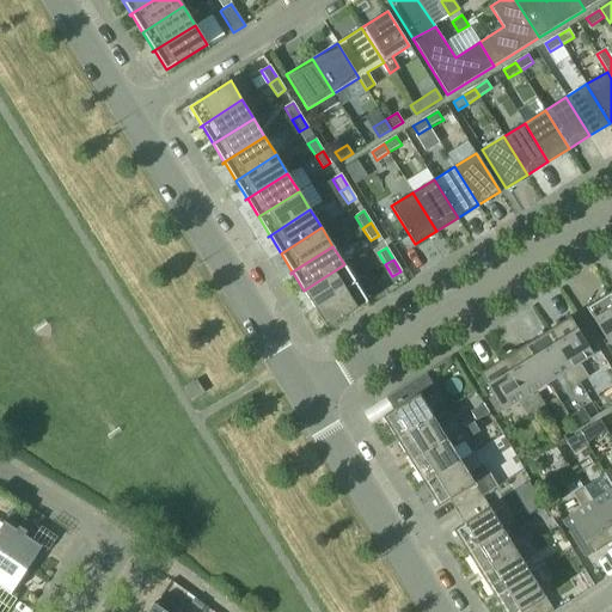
[(312,308),(313,310),(355,282),(344,264),(304,291),(314,307),(312,308)]
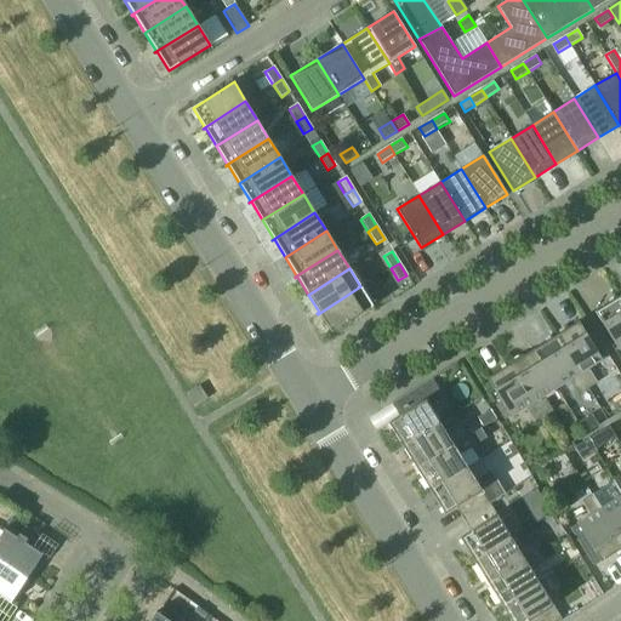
[(372,307),(360,286),(318,314),(320,313),(331,332),(372,307)]
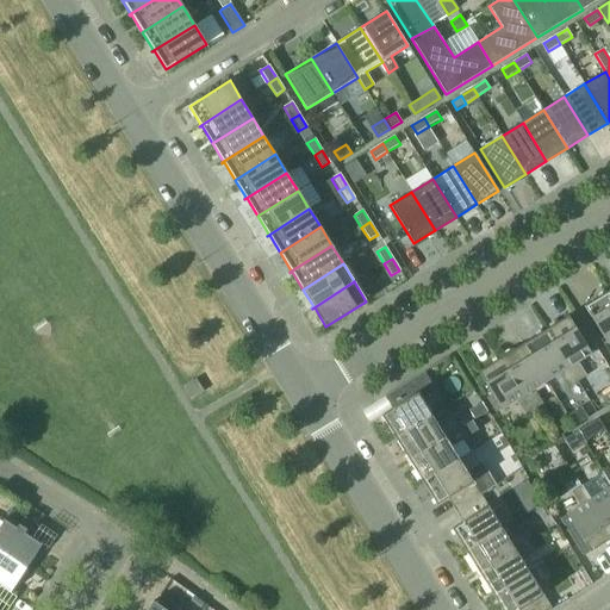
[(609,297),(607,292),(584,306),(608,343),(609,341),(609,297)]
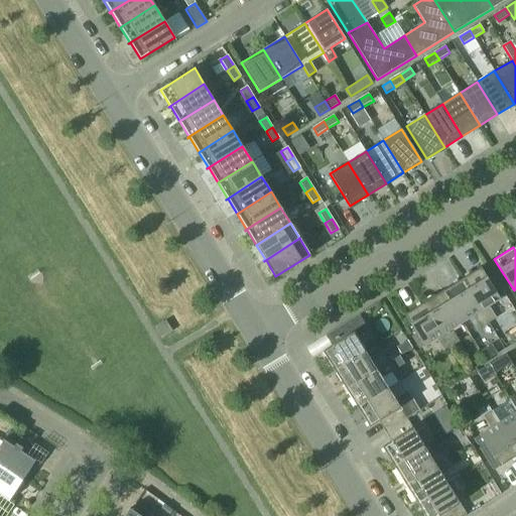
[(481,267),(461,279),(488,323),(496,317),(489,305),(500,298),(481,267)]
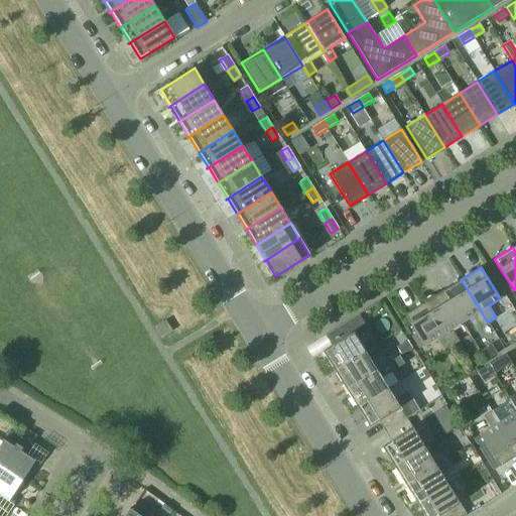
[(488,323),(461,279),(442,290),(462,323),(473,315),(480,328),(488,323)]
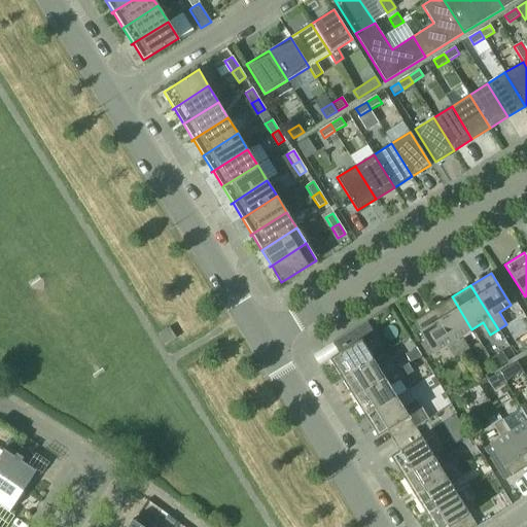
[(433,309),(461,353),(468,348),(461,336),(471,329),(452,296),(433,309)]
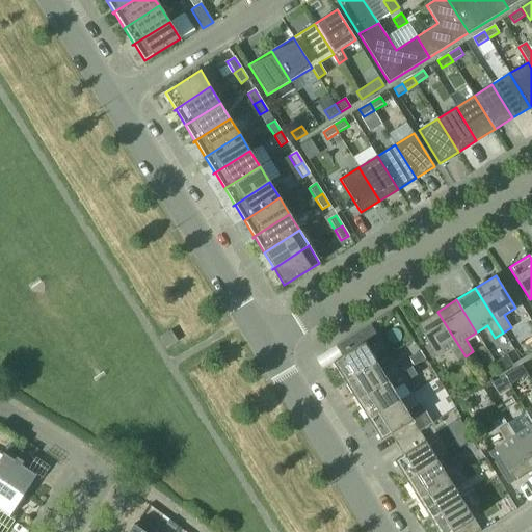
[(466,356),(437,312),(417,324),(430,344),(437,356),(449,349),(457,362),(466,356)]
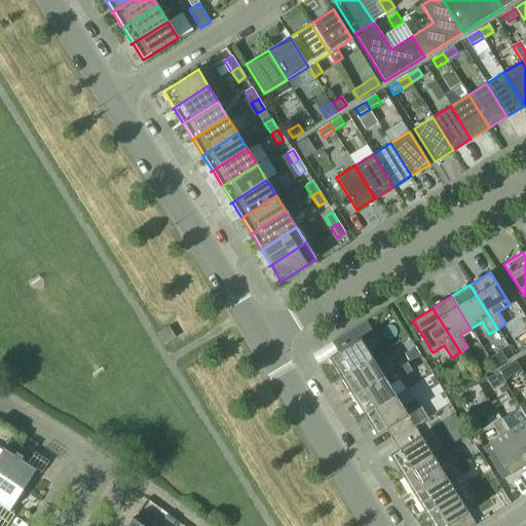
[(329,358),(341,378),(372,359),(362,342),(374,335),(365,321),(332,342),(338,352),(329,358)]
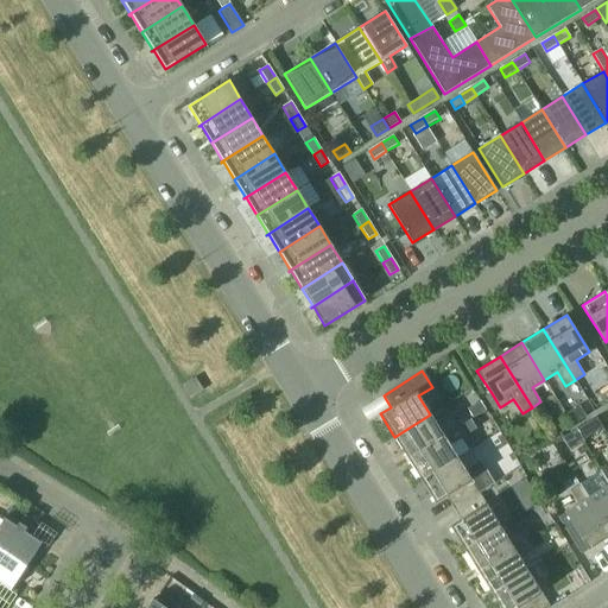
[(183,385),(190,398),(203,390),(195,378),(183,385)]
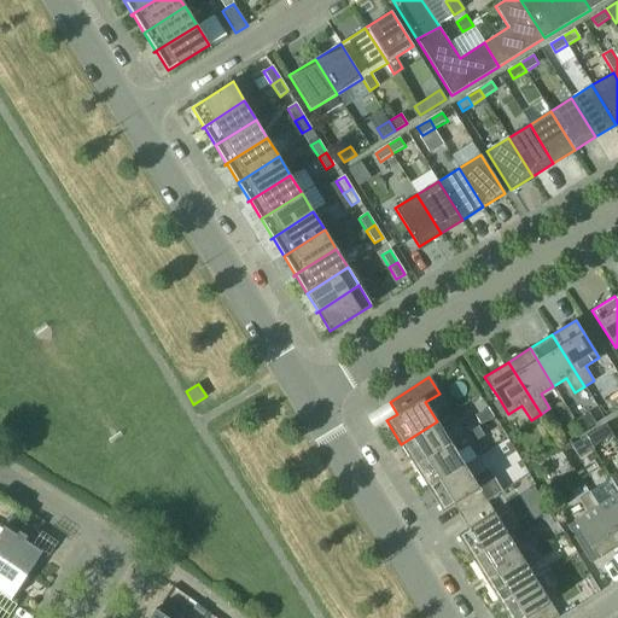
[(502,418),(508,414),(500,400),(494,403),(502,418)]
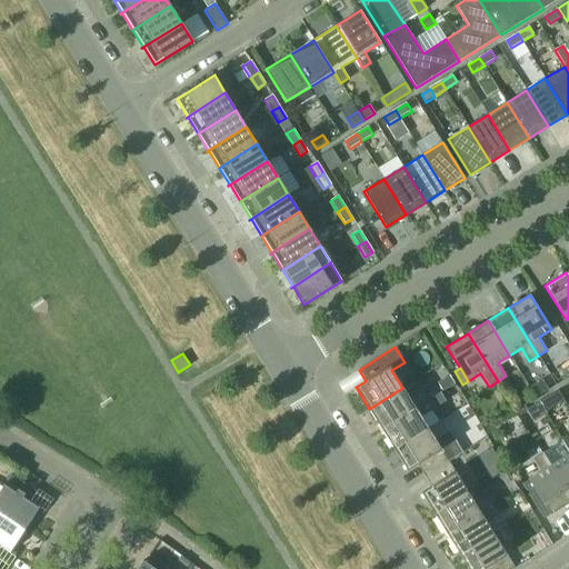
[(542,379),(530,387),(537,398),(549,390),(542,379)]
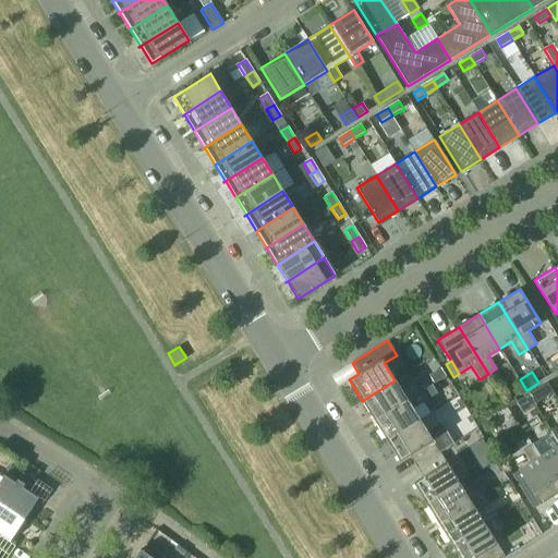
[(374,421),(421,392),(415,384),(402,391),(395,380),(362,401),(374,421)]
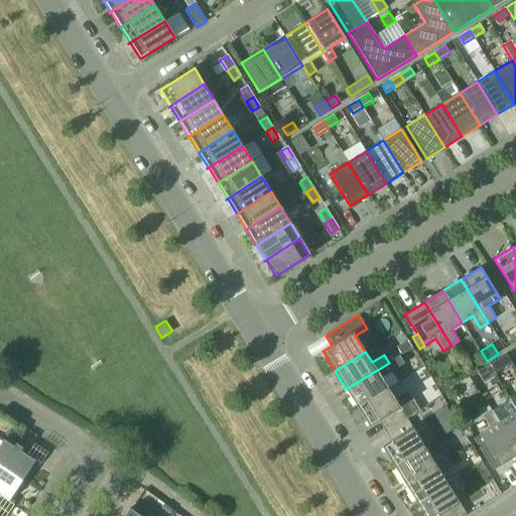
[(491,364),(496,372),(503,368),(498,359),(491,364)]
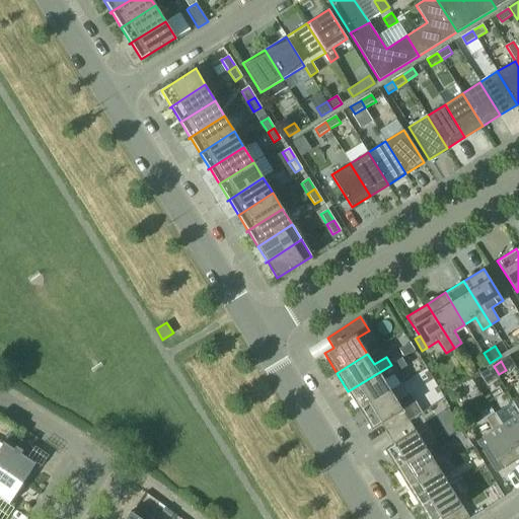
[(348,391),(359,410),(390,390),(384,380),(396,372),(391,365),(348,391)]
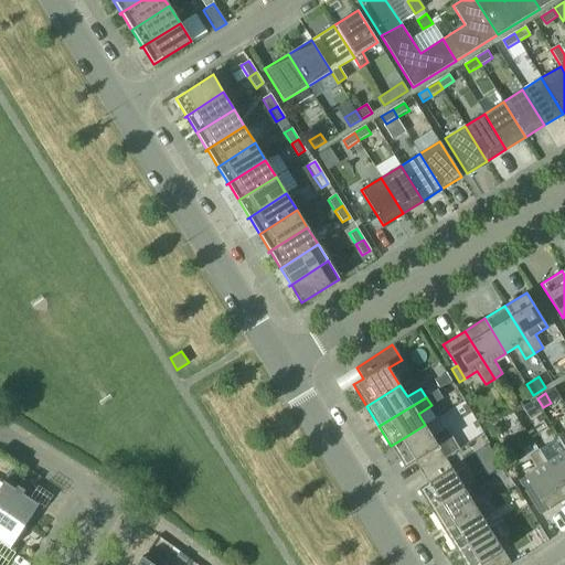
[(536,398),(522,407),(530,418),(543,409),(536,398)]
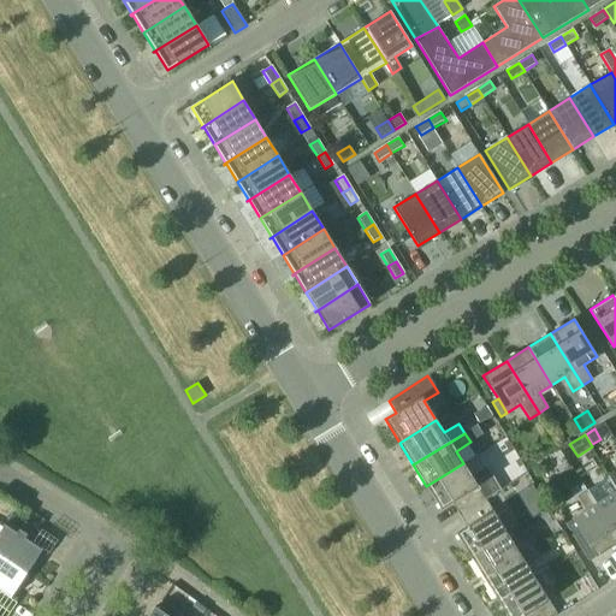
[(451,503),(460,515),(485,498),(499,490),(484,466),(471,475),(463,463),(426,486),(440,509),(451,503)]
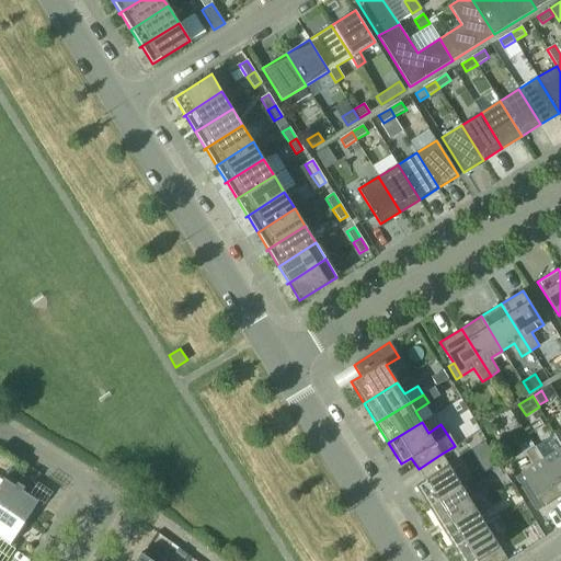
[(535,447),(560,489),(560,448),(551,455),(544,442),(535,447)]
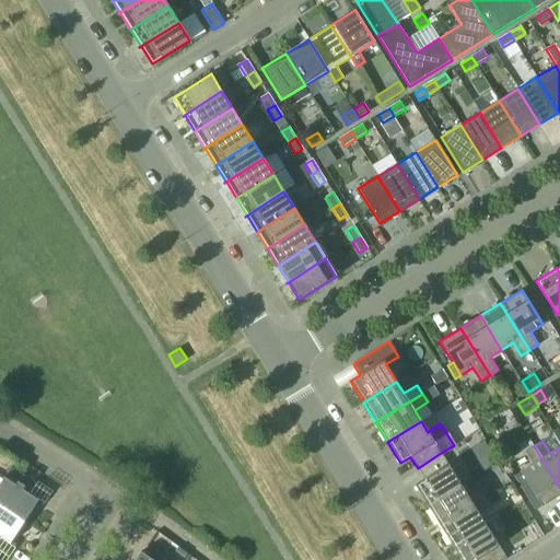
[(559,494),(559,488),(534,446),(525,451),(533,464),(521,471),(541,506),(559,494)]
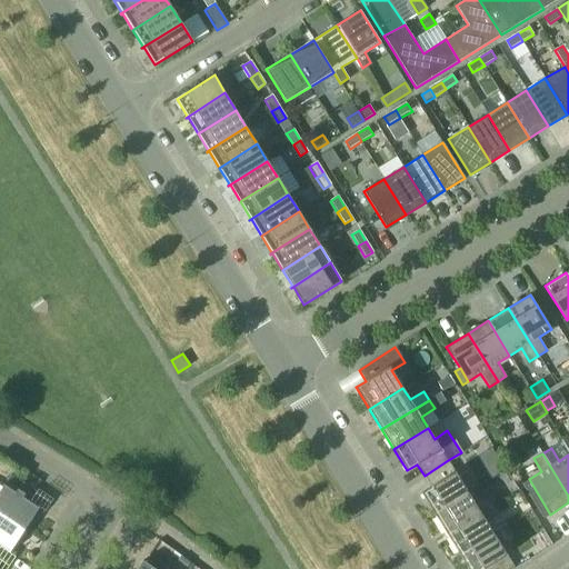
[(435,515),(468,493),(448,460),(425,476),(431,487),(421,492),(435,515)]
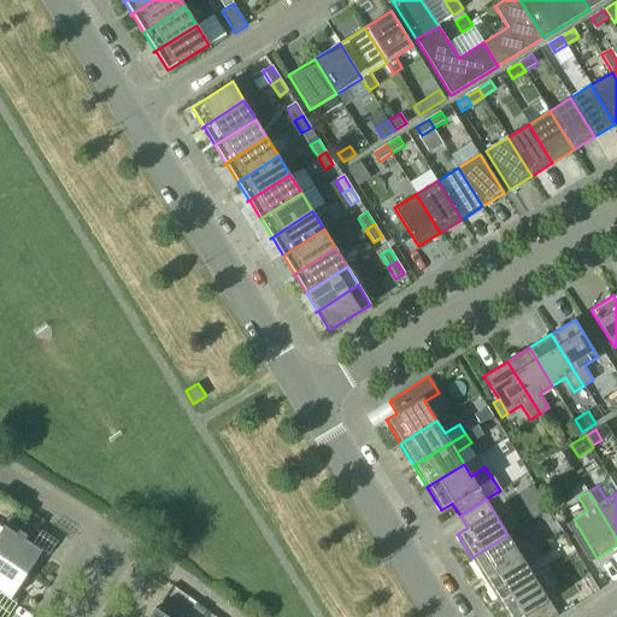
[(534,517),(546,510),(544,504),(530,511),(534,517)]
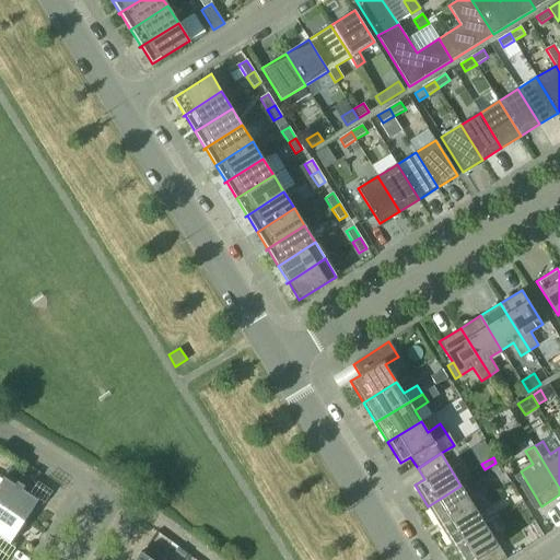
[(0,482),(0,504),(24,521),(37,501),(42,503),(41,504),(42,505),(50,492),(11,466),(0,482)]
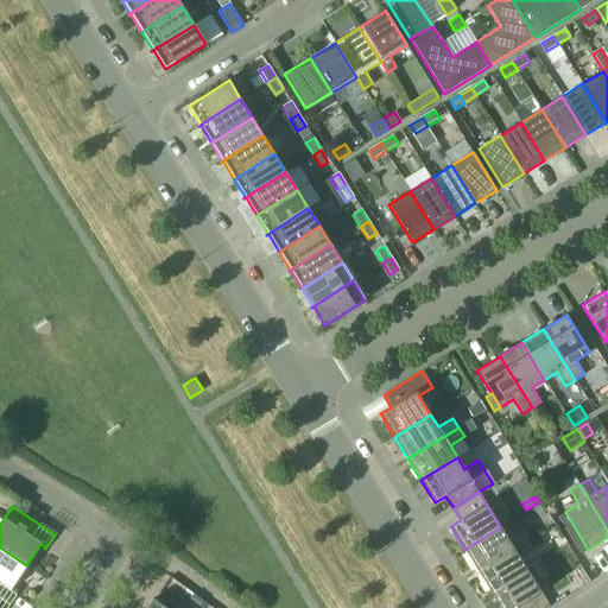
[(545,506),(523,515),(530,532),(552,523),(545,506)]
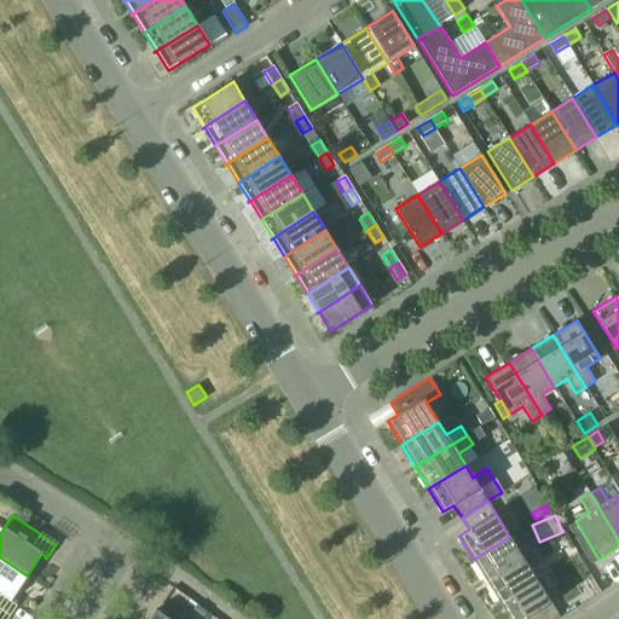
[(486,582),(538,549),(532,541),(518,549),(509,537),(473,560),(486,582)]
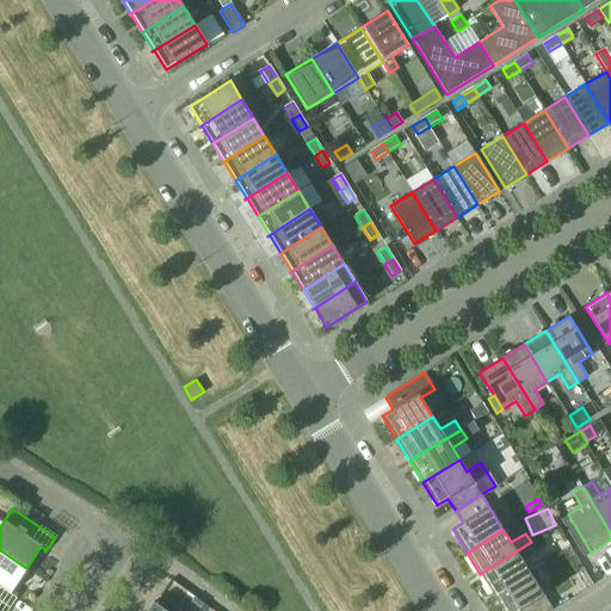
[(480,574),(493,596),(530,573),(522,561),(536,551),(531,542),(480,574)]
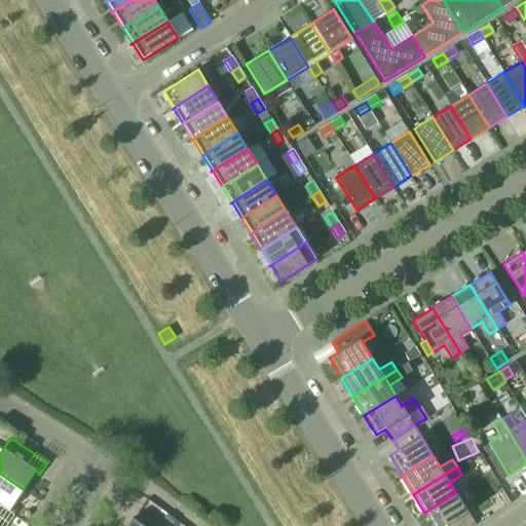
[(0,517),(7,522),(15,511),(14,510),(13,511),(10,509),(23,489),(0,474),(0,517)]
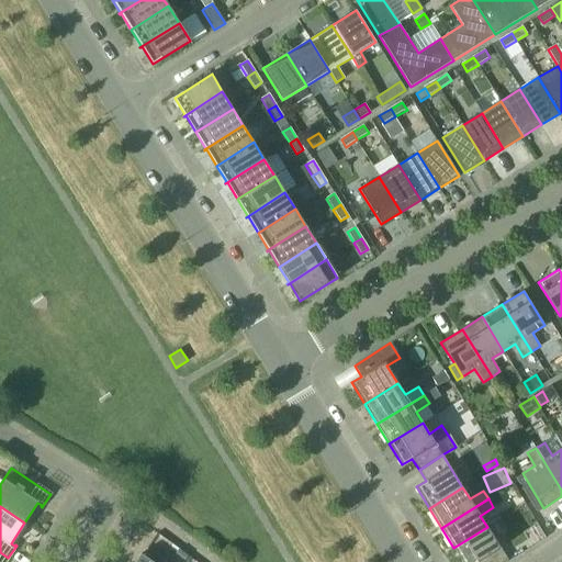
[(487,527),(453,548),(462,561),(503,561),(507,560),(487,527)]
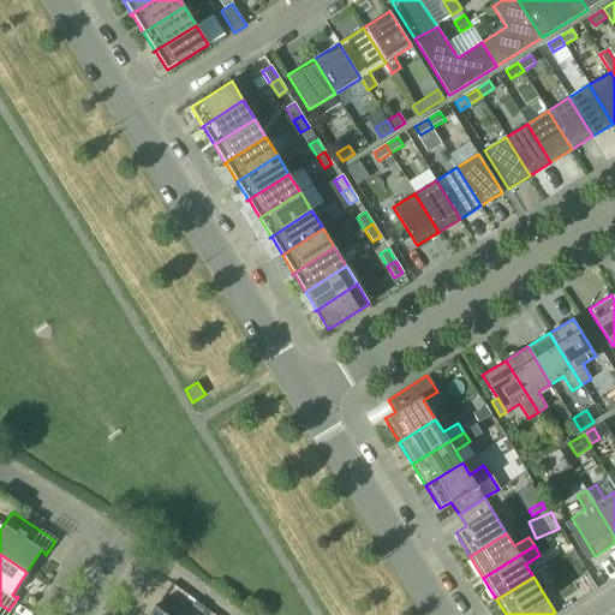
[(154,605),(148,614),(177,614),(180,611),(166,603),(167,603),(166,602),(161,610),(154,605)]
